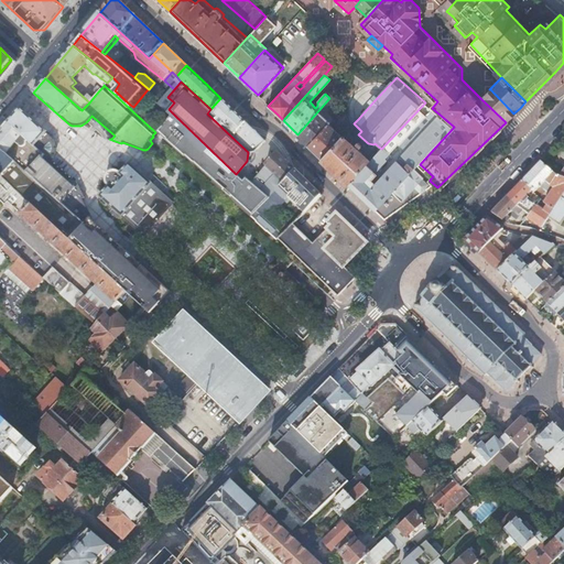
[(490,89),(480,98),(506,122),(514,114),(513,114),(490,89)]
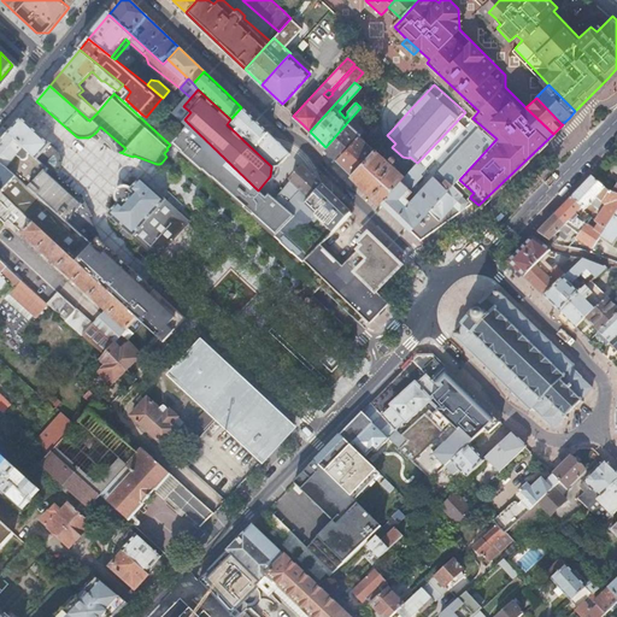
[(123,101),(140,117),(142,115),(125,99),(123,101)]
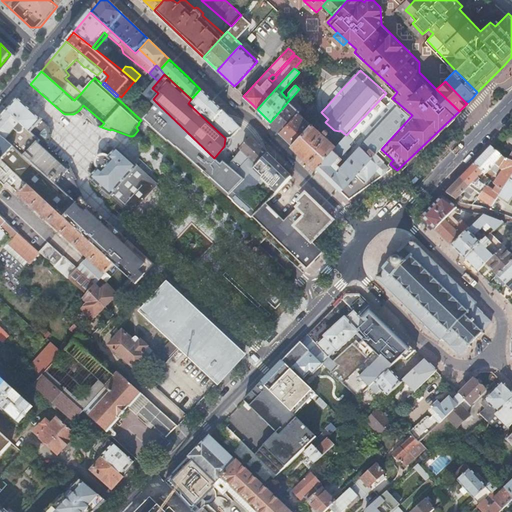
[(152,88),(147,94),(153,99),(158,93),(152,88)]
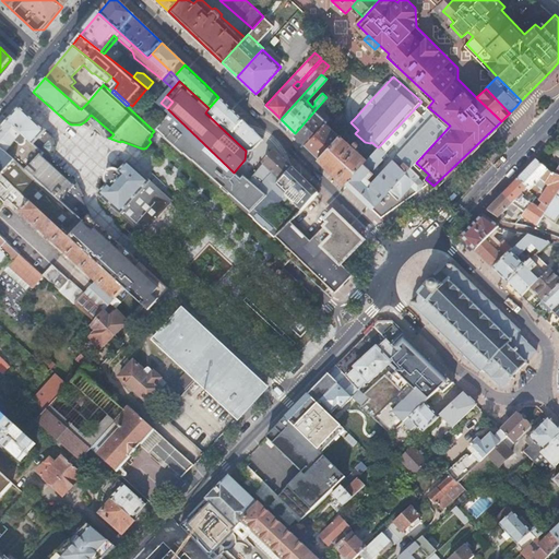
[(205,113),(229,135),(244,121),(218,97),(209,108),(205,113)]
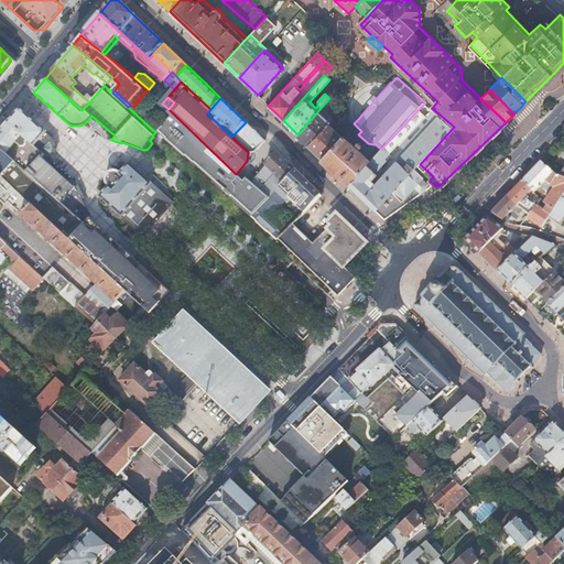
[(328,99),(297,134),(308,144),(329,122),(335,117),(326,109),(328,107),(329,108),(333,105),(328,99)]
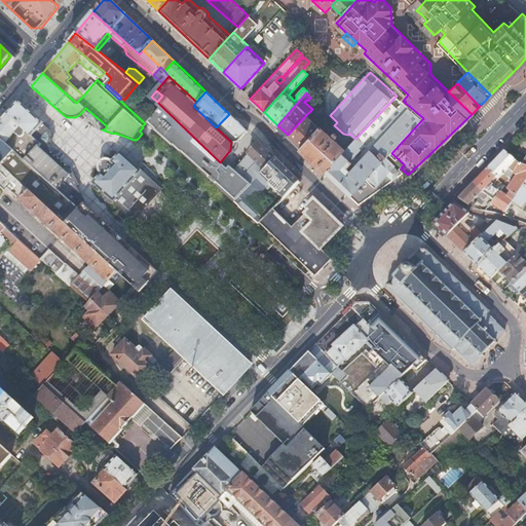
[(345,150),(326,172),(350,195),(388,156),(391,153),(423,118),(403,101),(397,96),(355,139),(345,150)]
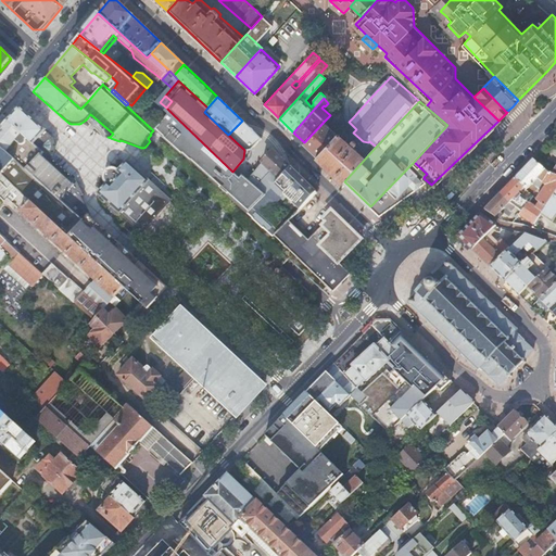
[(28,168),(80,213),(88,219),(73,237),(125,285),(138,269),(161,291),(140,314),(140,315),(142,317),(143,318),(146,318),(147,317),(155,308),(152,305),(168,287),(108,230),(110,228),(100,219),(96,225),(90,219),(95,215),(93,211),(87,197),(88,196),(80,179),(76,184),(49,160),(57,152),(58,150),(59,148),(59,147),(59,144),(59,143),(59,141),(58,139),(57,137),(54,136),(46,128),(43,126),(20,106),(8,121),(15,127),(43,151),(28,168)]
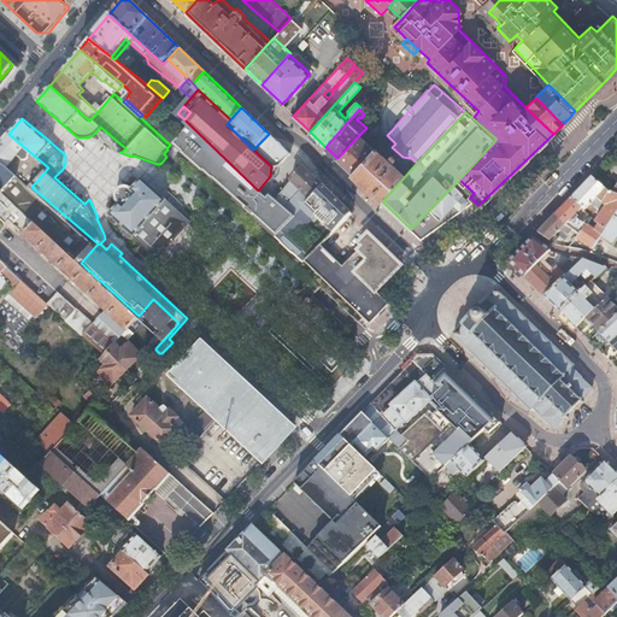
[(252,210),(275,233),(275,234),(305,263),(306,262),(311,257),(299,246),(289,236),(285,231),(295,219),(292,216),(274,198),(271,195),(269,193),(268,193),(265,197),(258,191),(192,127),(178,141),(252,210)]
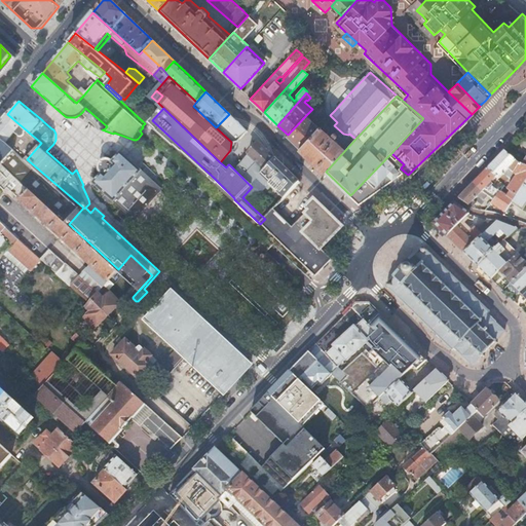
[(0,122),(0,138),(2,140),(23,156),(27,159),(41,143),(14,120),(7,114),(0,122)]
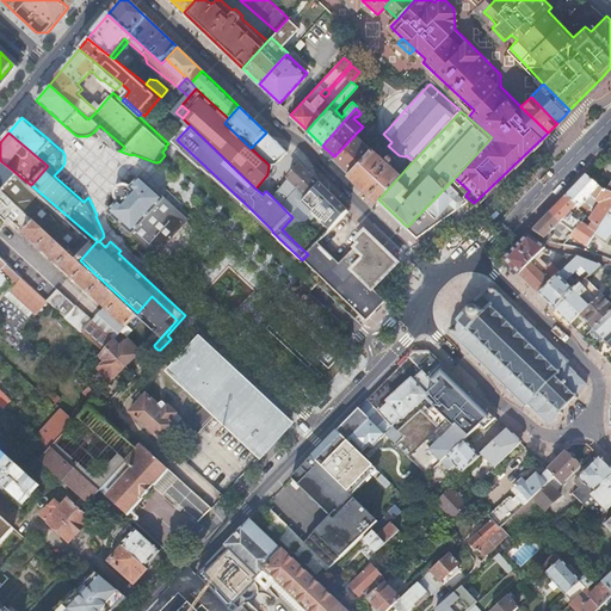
[(251,148),(269,165),(276,164),(287,152),(266,133),(251,148)]
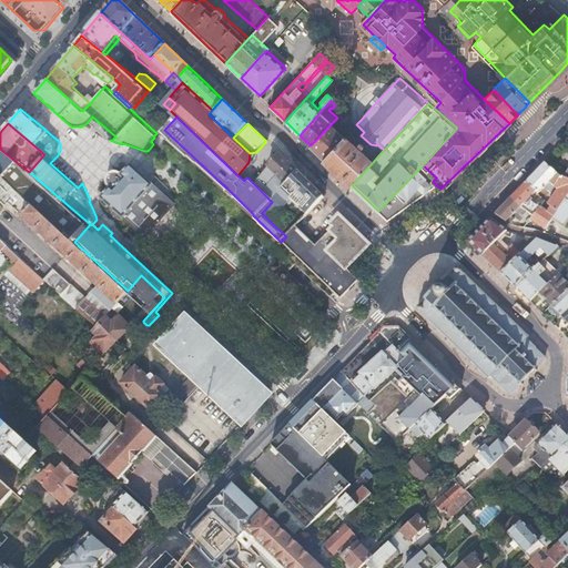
[(335,128),(332,123),(311,145),(315,150),(324,159),(345,137),(335,128)]
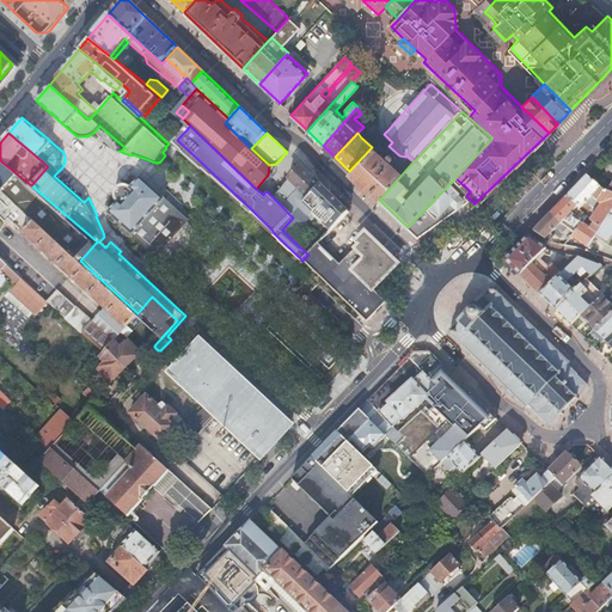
[(372,147),(349,171),(379,200),(402,175),(372,147)]
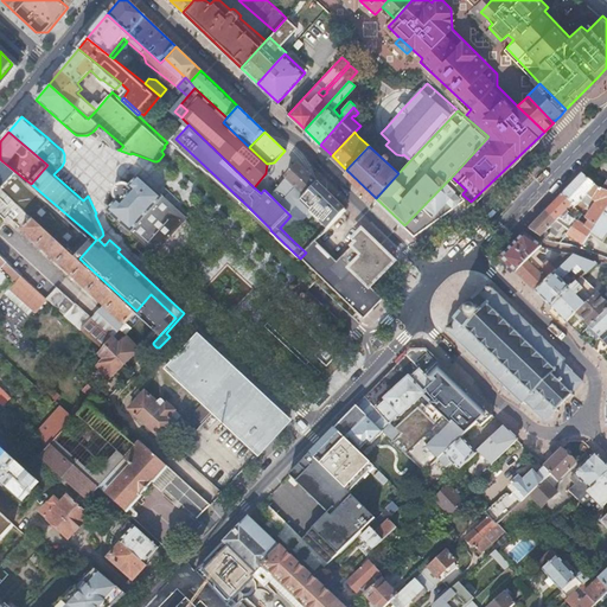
[(0,159),(0,185),(6,190),(13,180),(13,179),(7,174),(10,173),(0,165),(2,161),(0,159)]
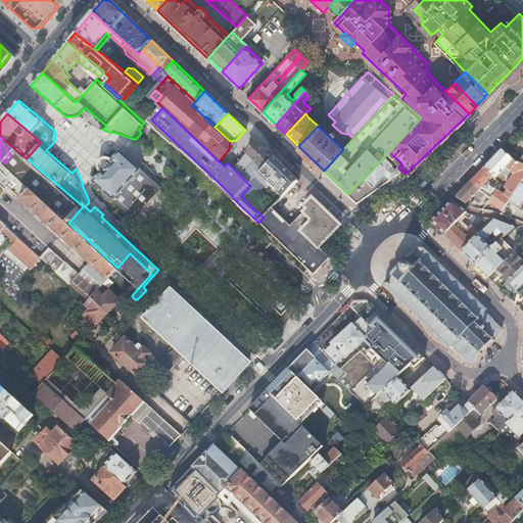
[(273,156),(256,141),(232,168),(247,183),(273,156)]
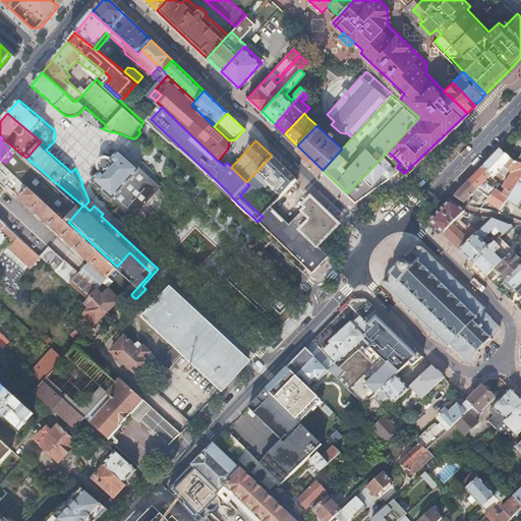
[(101,171),(93,180),(134,216),(161,185),(120,149),(112,159),(109,157),(106,157),(103,158),(101,160),(99,162),(99,165),(100,168),(101,171)]
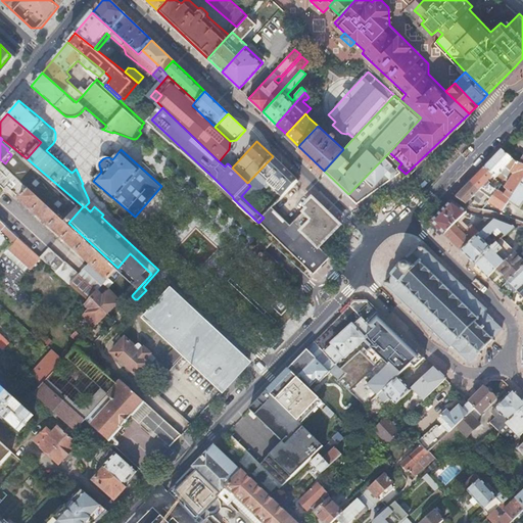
[(484,167),(495,178),(501,173),(507,178),(511,173),(513,175),(505,188),(507,190),(504,194),(511,199),(522,179),(522,165),(519,163),(516,162),(502,149),(484,167)]
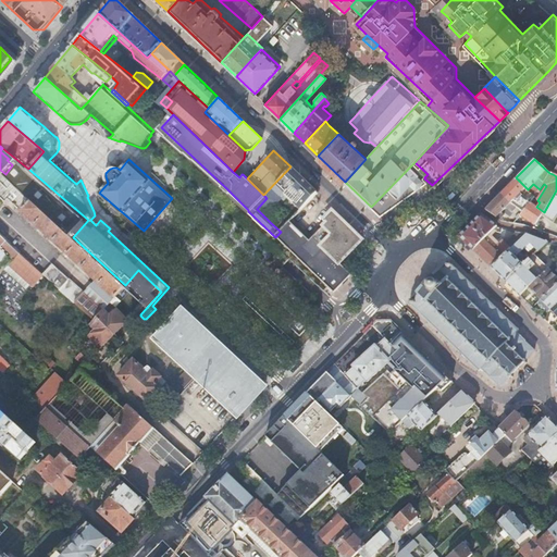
[(25,183),(57,209),(59,207),(74,220),(81,213),(28,169),(24,165),(17,174),(25,182),(25,183)]
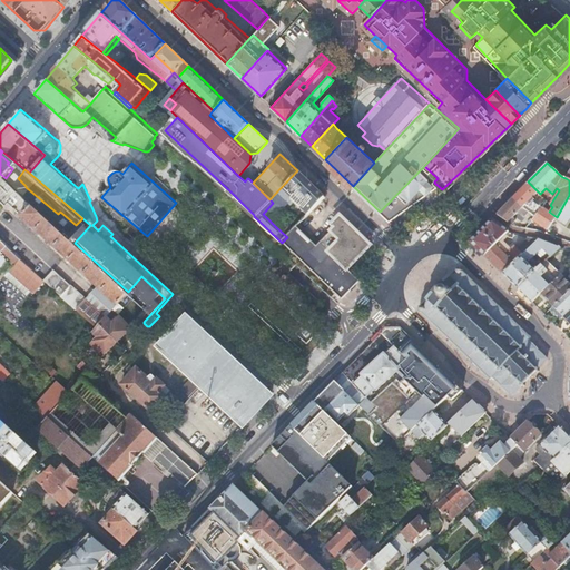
[(421,169),(380,212),(380,213),(382,214),(383,216),(385,217),(389,222),(434,183),(434,182),(421,169)]
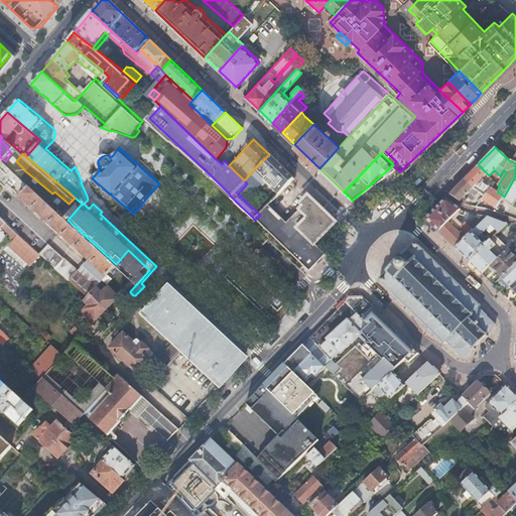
[(269,154),(244,180),(247,183),(238,194),(242,198),(250,189),(252,192),(261,183),(266,188),(268,186),(278,196),(283,189),(292,180),(293,178),(291,177),(291,176),(281,166),(269,154)]
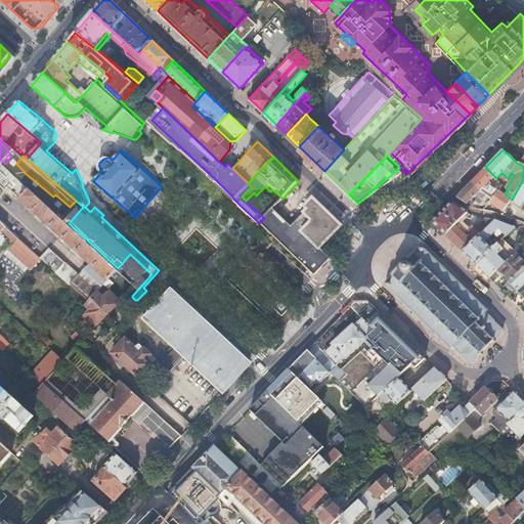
[(0,185),(4,190),(7,187),(91,263),(80,274),(50,247),(42,258),(43,258),(56,271),(71,285),(71,284),(89,300),(92,297),(97,291),(118,268),(69,223),(4,165),(5,164),(0,160),(0,185)]
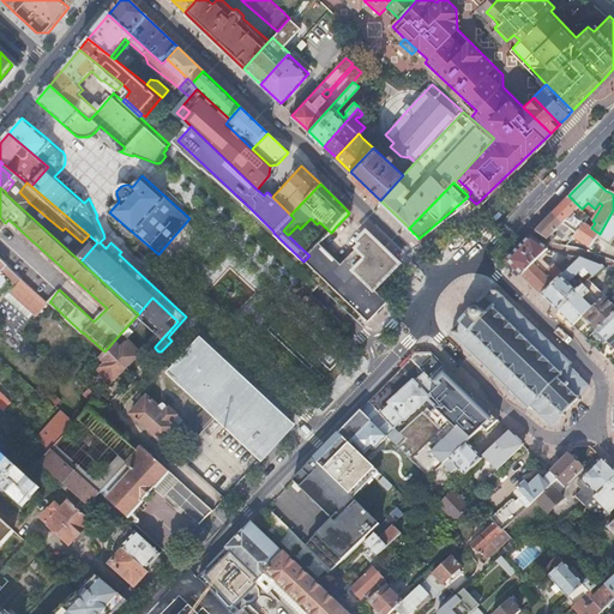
[(569,196),(552,214),(564,223),(569,218),(571,222),(576,217),(578,220),(575,224),(571,229),(577,234),(584,223),(589,216),(582,209),(569,196)]
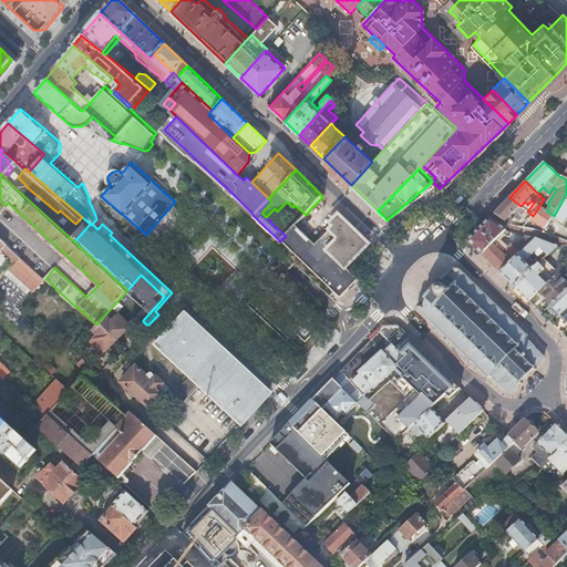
[(566,194),(554,216),(562,222),(566,213),(566,194)]
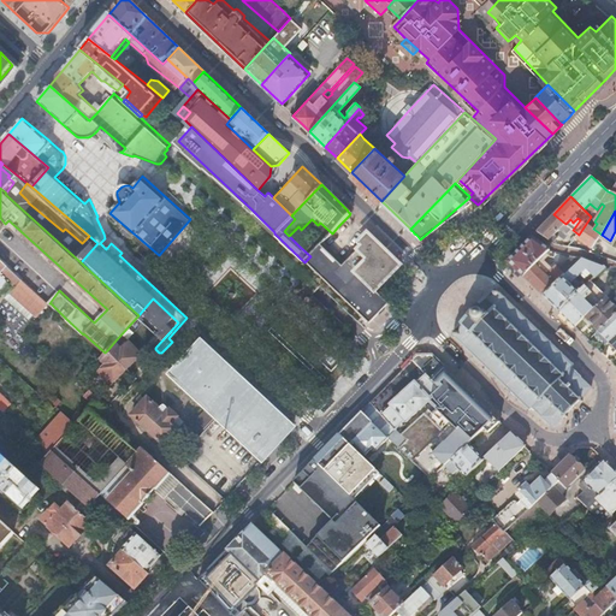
[(554,214),(537,231),(540,236),(549,241),(561,229),(567,235),(572,229),(566,224),(554,214)]
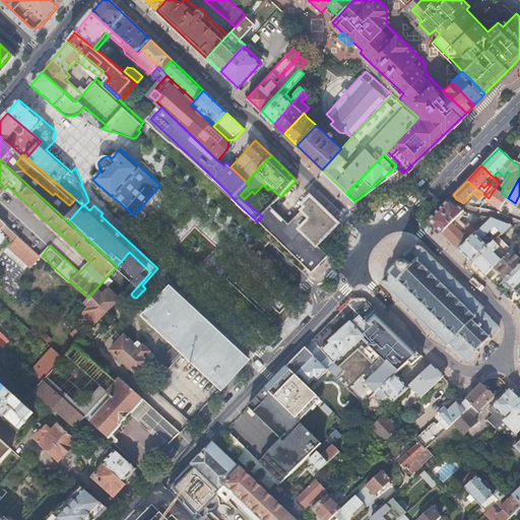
[(499,183),(495,189),(499,192),(501,193),(504,189),(502,187),(499,183)]
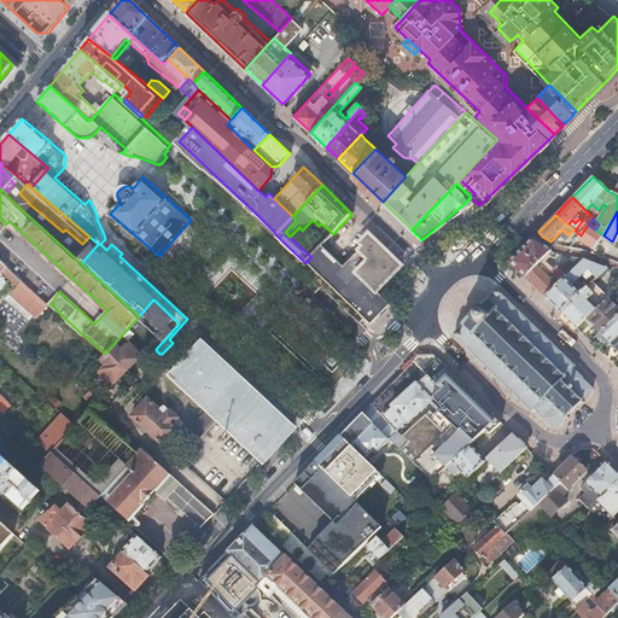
[(573,229),(575,231),(578,226),(575,223),(572,220),(567,225),(573,229)]
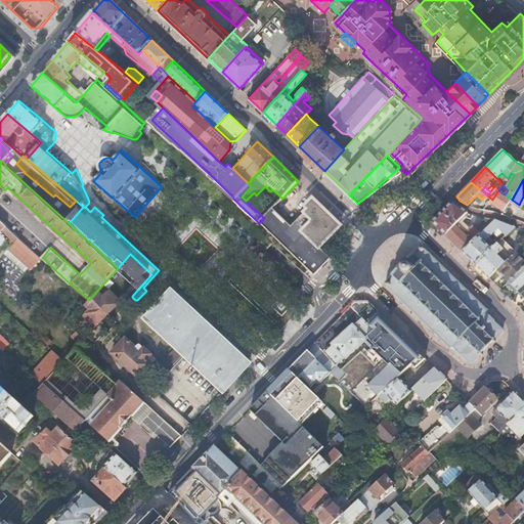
[(489,202),(504,212),(510,203),(512,200),(505,194),(503,193),(498,190),(492,200),(489,202)]
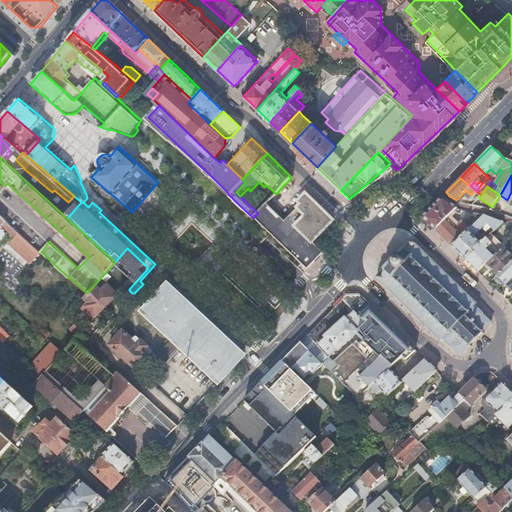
[(276,194),(271,200),(272,202),(278,196),(279,197),(285,191),(281,188),(276,194)]
